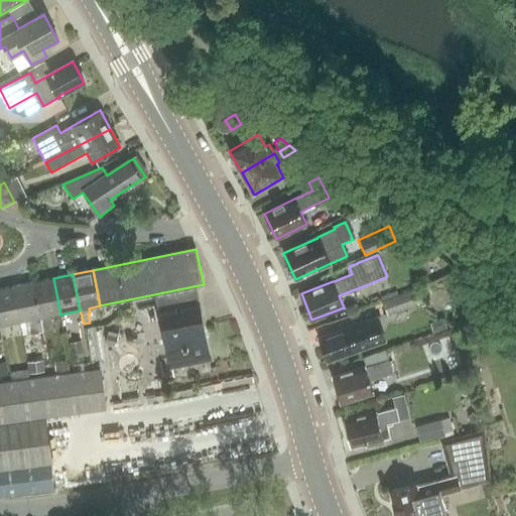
[(50,316),(60,314),(53,278),(33,282),(40,318),(43,331),(53,329),(50,316)]
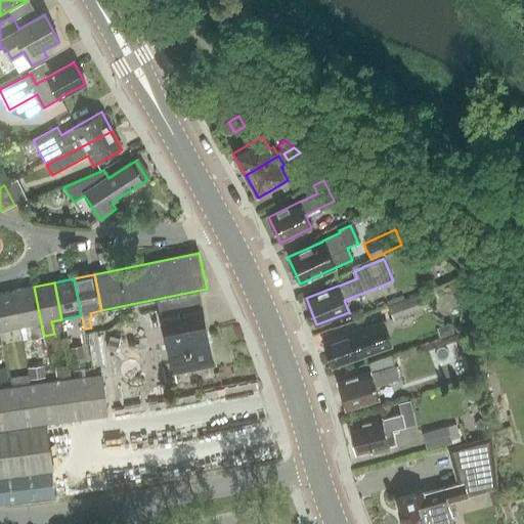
[(44,336),(41,323),(34,287),(13,292),(20,328),(29,325),(32,338),(44,336)]
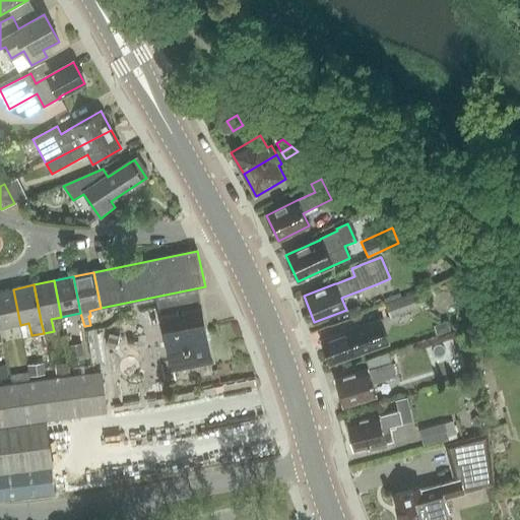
[(0,326),(1,329),(20,325),(13,289),(0,291),(0,326)]
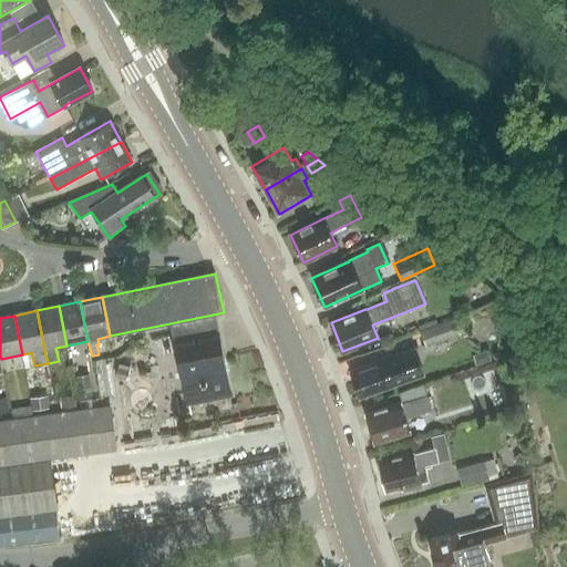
[(425,338),(430,347),(461,336),(454,319),(423,331),(425,338)]
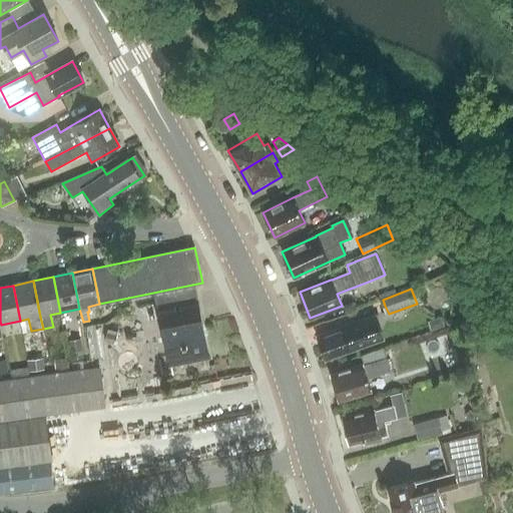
[(197,305),(159,312),(170,367),(208,359),(197,305)]
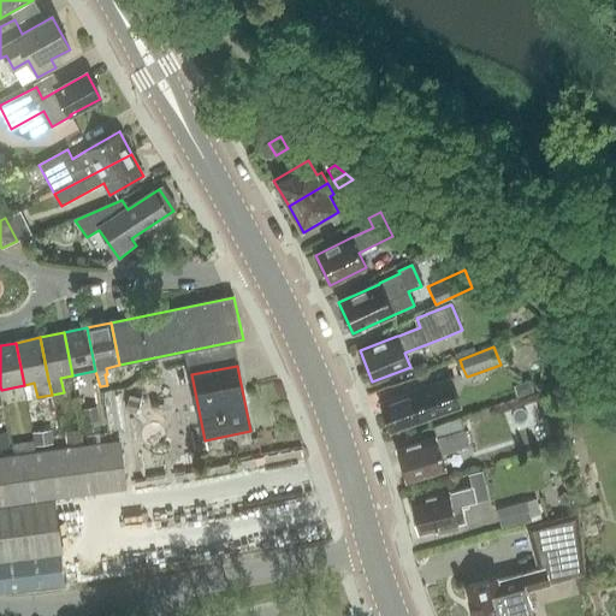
[(424,404),(455,394),(450,379),(380,403),(391,433),(428,419),(424,404)]
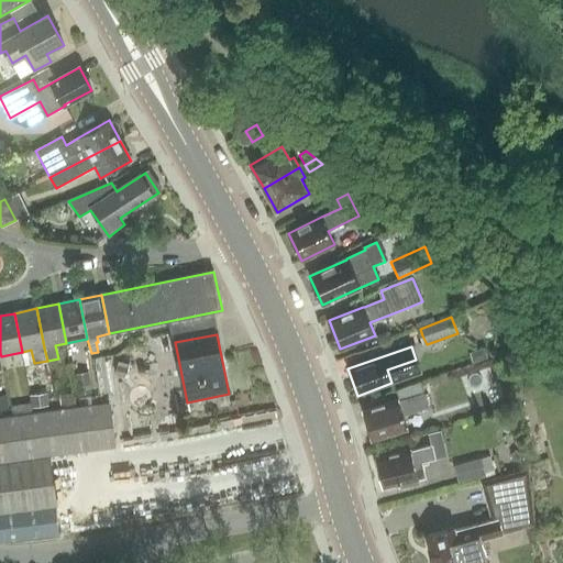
[(484,348),(470,353),(473,363),(487,357),(484,348)]
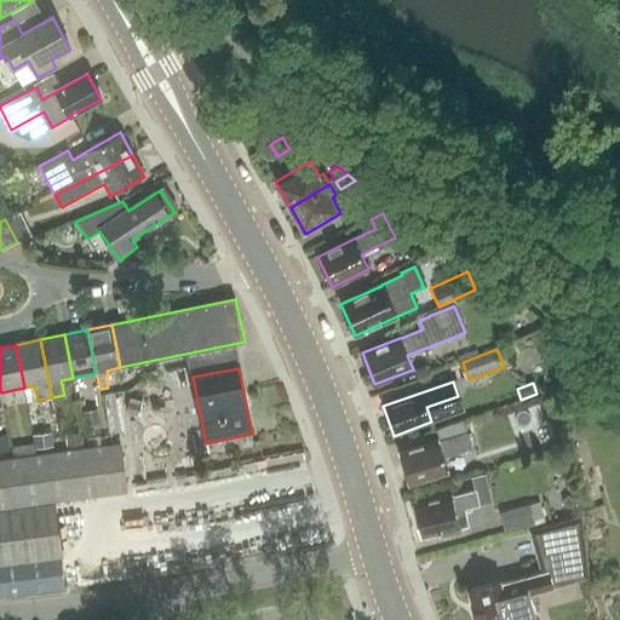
[(132,399),(128,413),(141,417),(144,402),(132,399)]
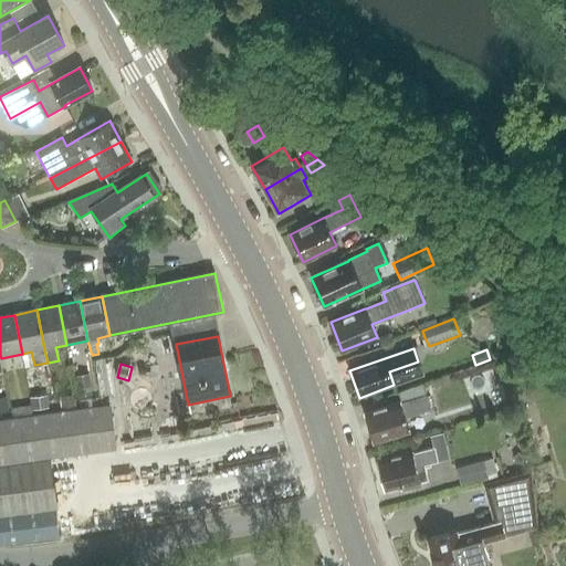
[(91,385),(75,387),(76,399),(92,397),(91,385)]
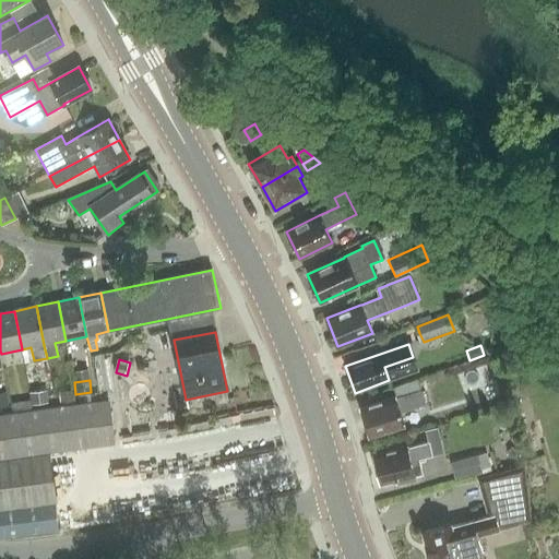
[(421,390),(420,390),(418,380),(393,389),(395,397),(380,402),(380,403),(360,409),(368,436),(384,431),(387,431),(404,426),(400,413),(426,404),(421,390)]
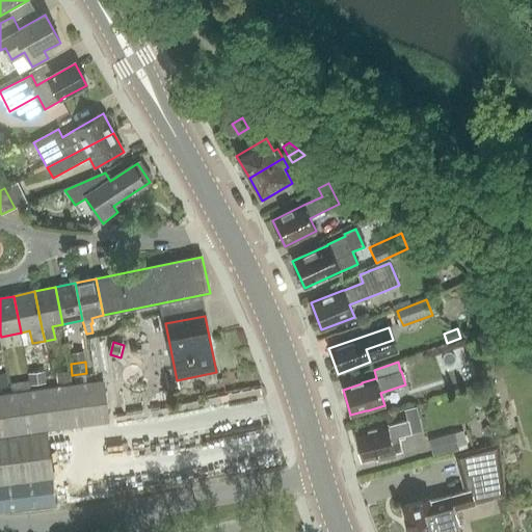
[(45,371),(28,373),(30,386),(46,383),(45,371)]
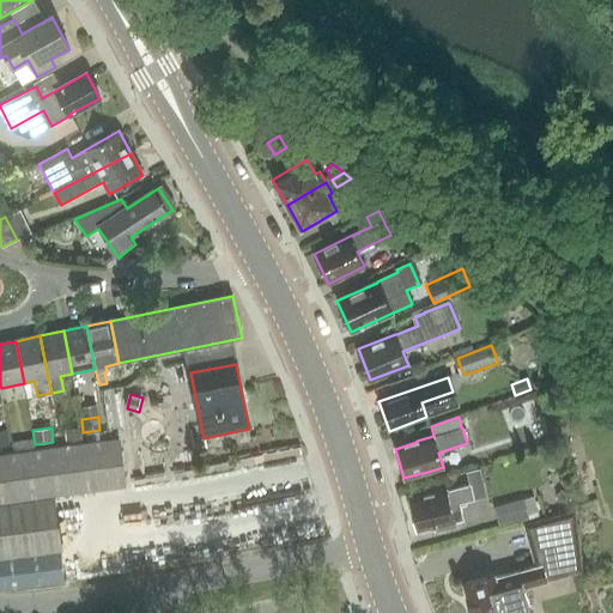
[(80,428),(65,429),(66,442),(82,439),(80,428)]
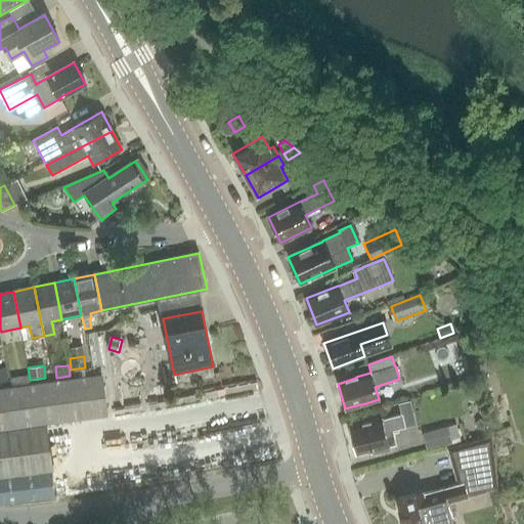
[(5,367),(0,368),(0,382),(8,381),(5,367)]
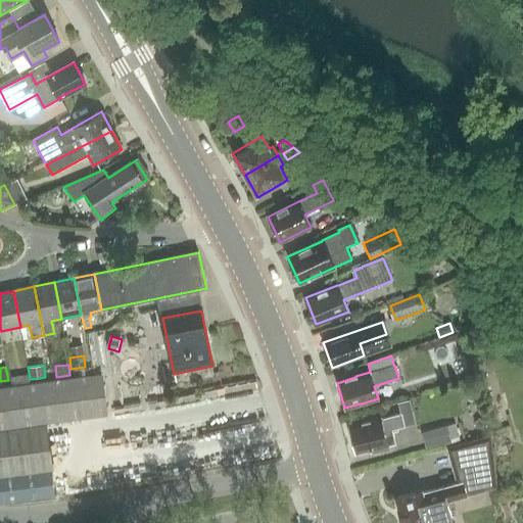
[(0,503),(54,495),(52,471),(53,471),(46,424),(107,416),(101,375),(0,388),(0,503)]
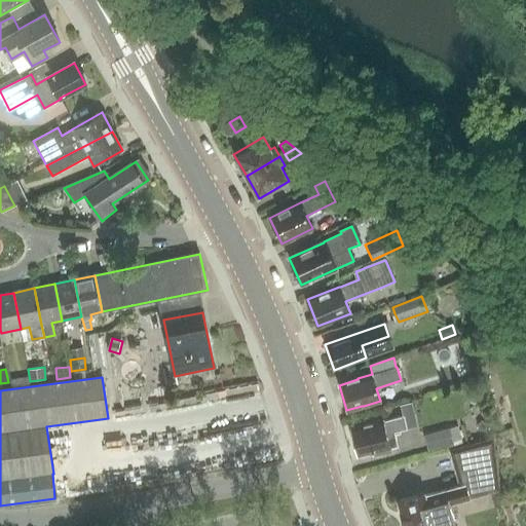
[(401,405),(404,416),(400,417),(400,416),(351,428),(359,455),(374,452),(374,454),(390,451),(386,434),(423,425),(420,414),(416,415),(413,402),(401,405)]
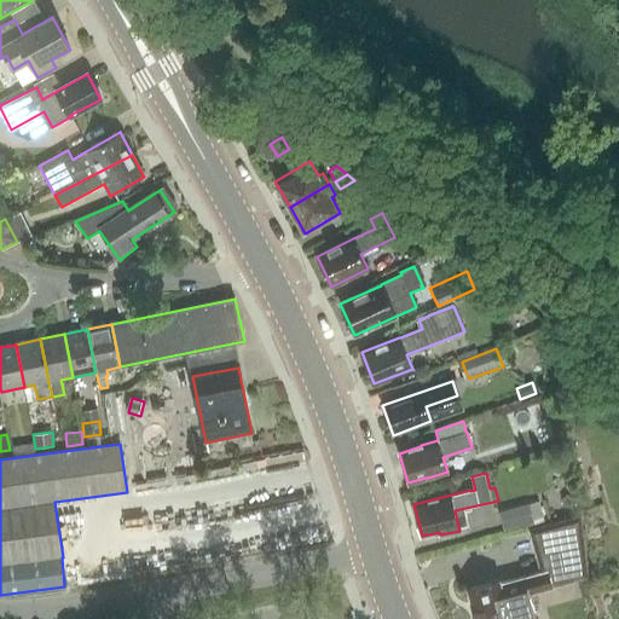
[(566,495),(561,499),(563,507),(571,507),(574,502),(573,496),(566,495)]
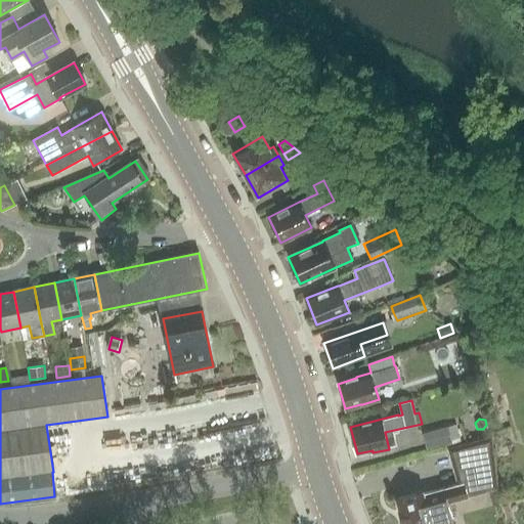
[(422,433),(427,448),(452,442),(452,440),(461,437),(456,424),(447,426),(447,425),(422,433)]
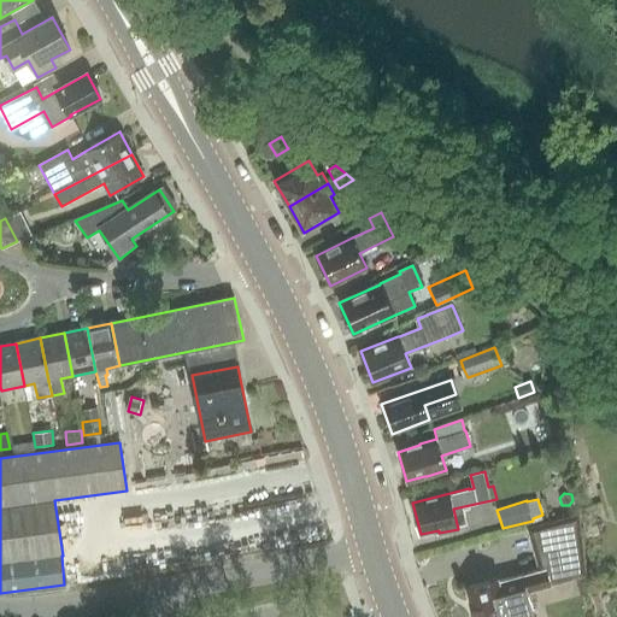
[(579,515),(538,526),(547,569),(499,582),(498,580),(466,588),(474,616),(534,616),(527,591),(586,575),(579,515)]
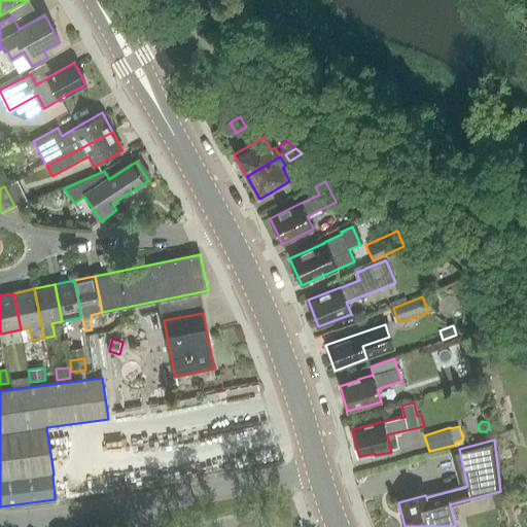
[(510,508),(504,510),(507,525),(514,523),(510,508)]
